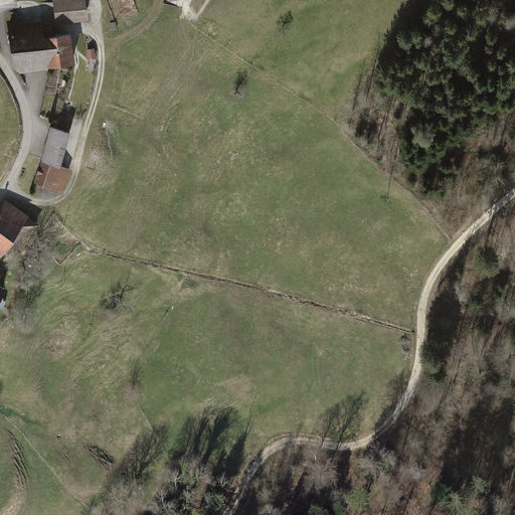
[(83,0),(64,0),(52,2),(55,25),(88,20),(83,0)]
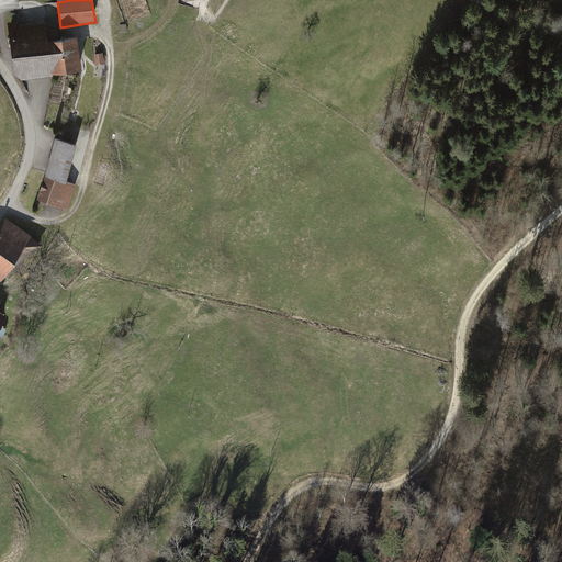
[(21,22),(6,24),(15,80),(82,69),(77,36),(48,41),(46,23),(22,27),(21,22)]
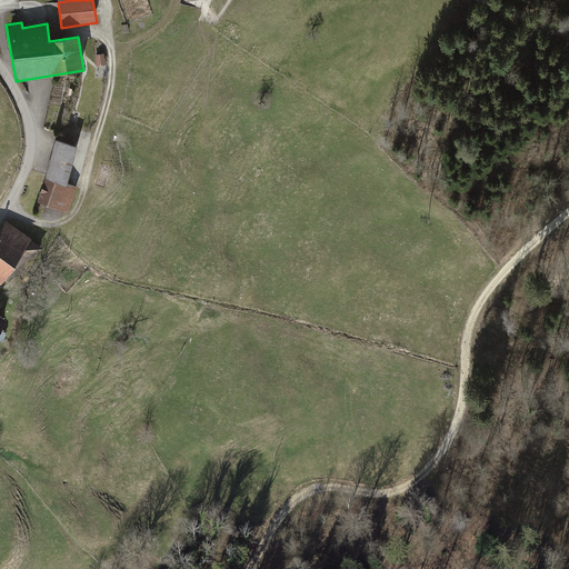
[(105,55),(96,57),(98,68),(106,66),(105,55)]
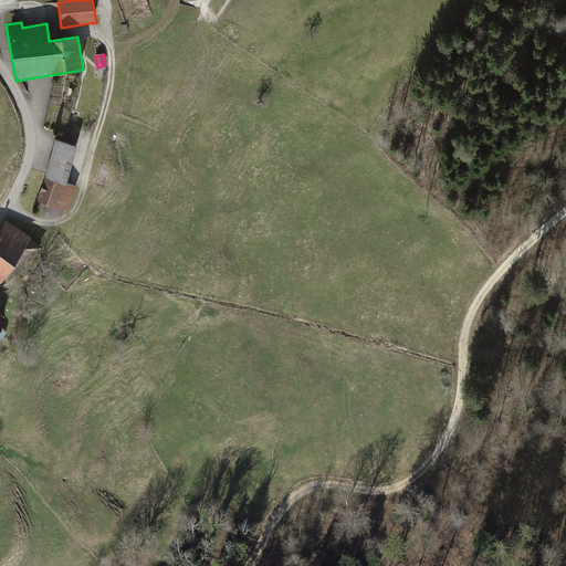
[(63,128),(60,138),(75,144),(80,134),(63,128)]
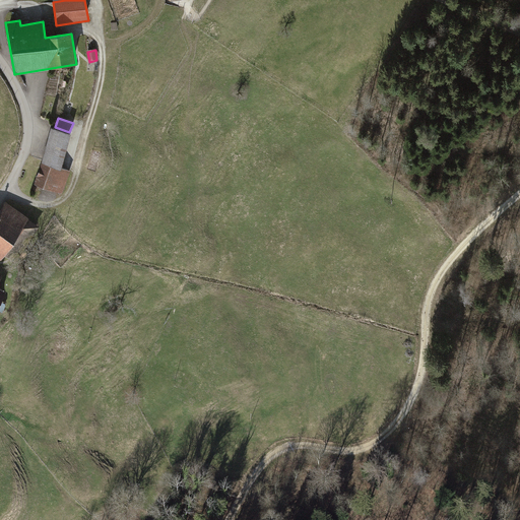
[(70,134),(51,129),(42,164),(61,170),(70,134)]
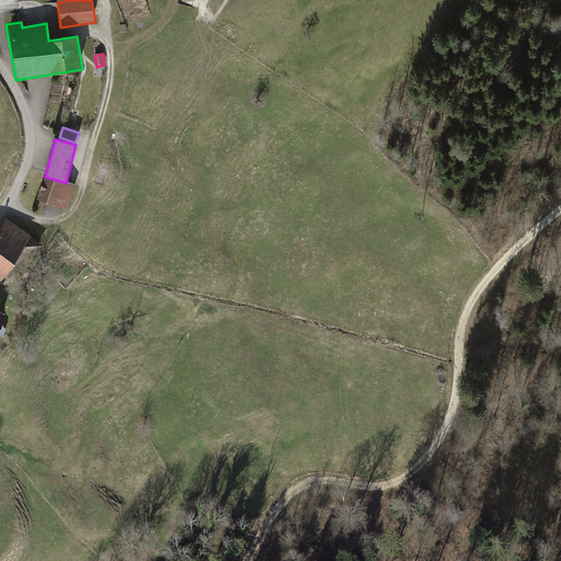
[(66,183),(45,176),(37,201),(66,209),(73,185),(66,183)]
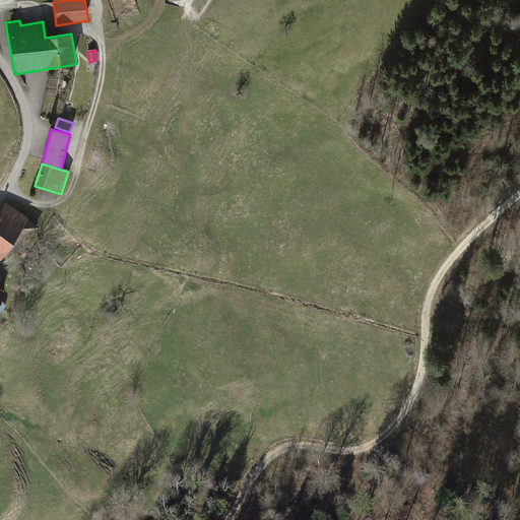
[(40,228),(5,203),(0,210),(0,260),(21,232),(31,239),(40,228)]
